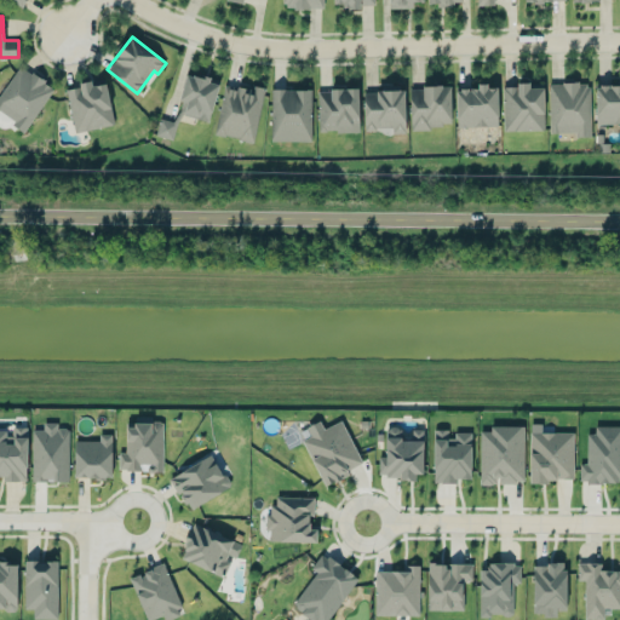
[(0,95),(0,109),(16,120),(12,125),(24,132),(53,87),(19,65),(0,95)]
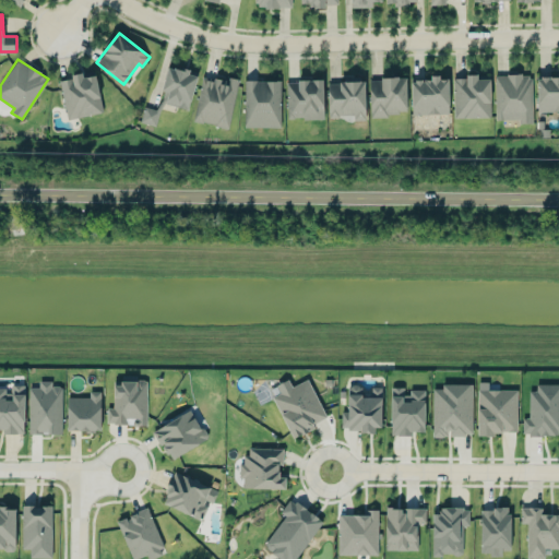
[(189,109),(198,73),(169,67),(161,102),(189,109)]
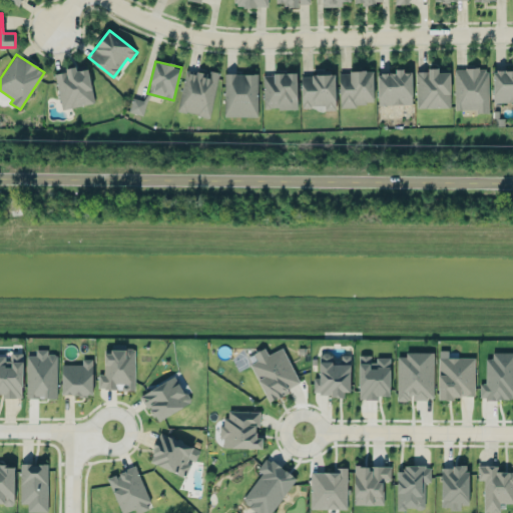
[(89,68),(76,70),(76,69),(55,72),(60,109),(94,104),(89,68)]
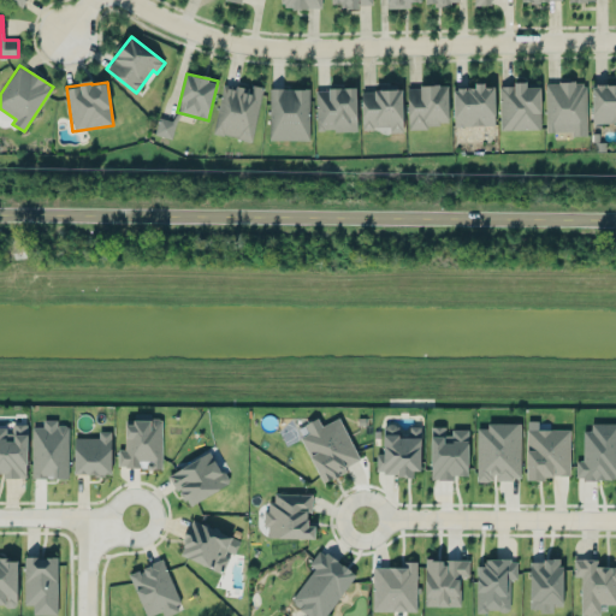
[(545,83),(546,131),(573,131),(573,135),(587,135),(586,82),(545,83)]
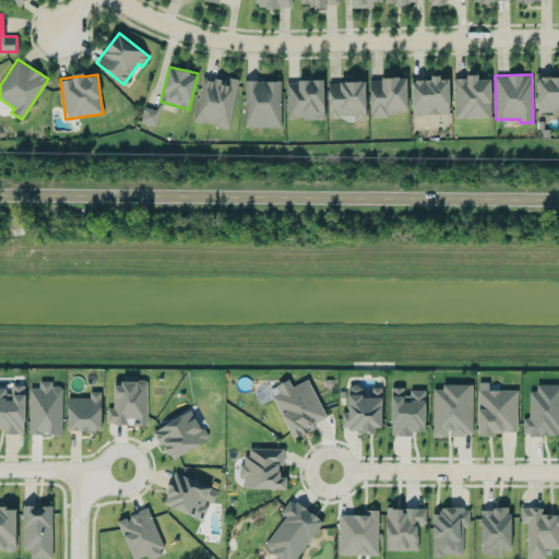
[(229,128),(238,82),(203,75),(193,121),(229,128)]
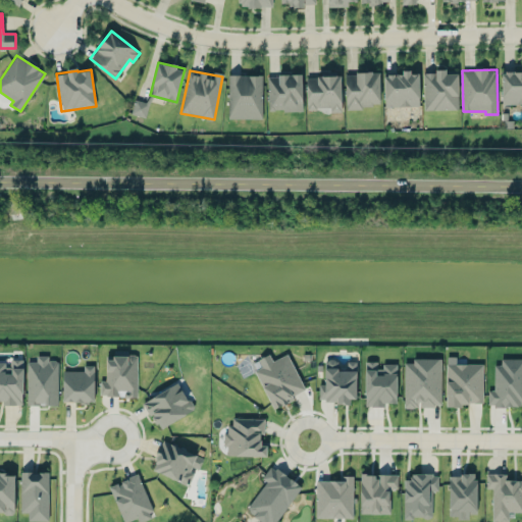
[(458,109),(458,73),(446,73),(446,70),(423,71),(424,110),(458,109)]
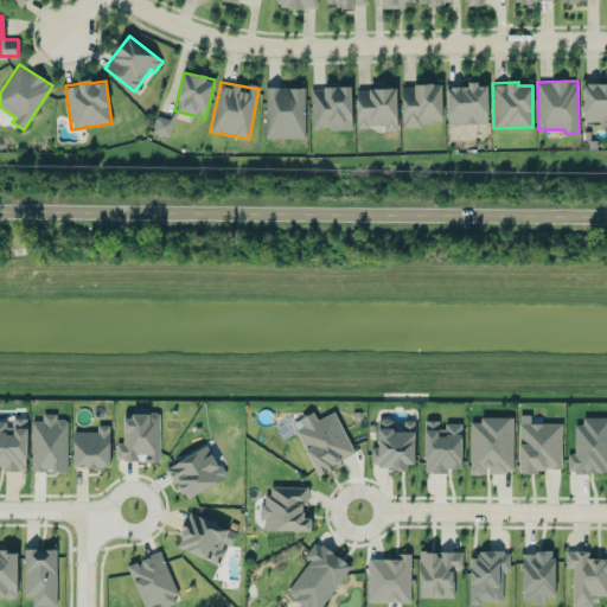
[(606,82),(583,83),(583,121),(606,120),(606,82)]
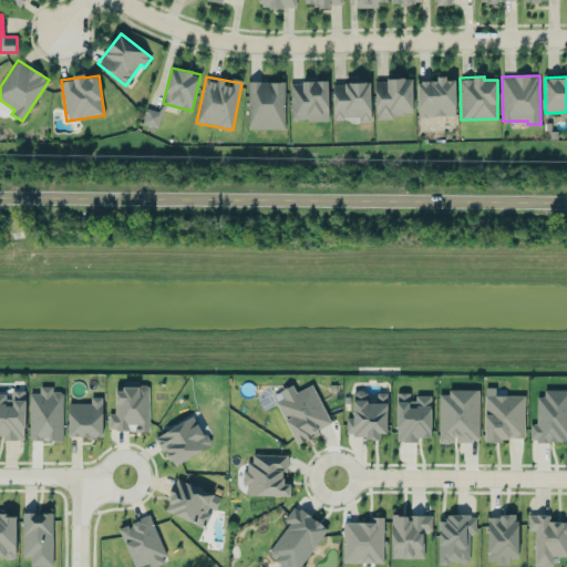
[(374,79),(375,117),(413,115),(412,79),(374,79)]
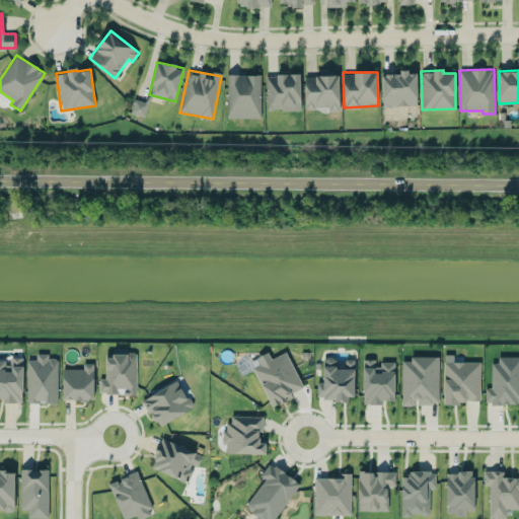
[(417,105),(416,72),(381,73),(382,106),(417,105)]
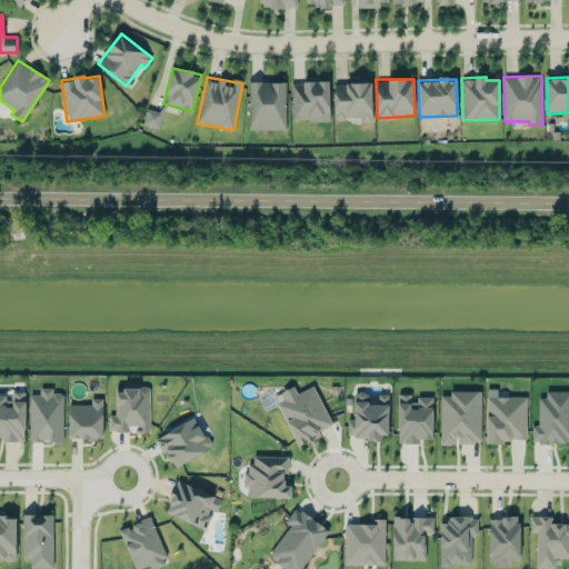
[(248,129),(286,129),(286,82),(249,81),(248,129)]
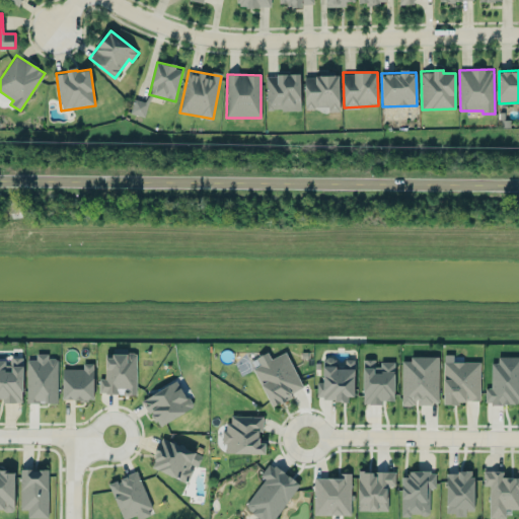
[(300,74),(266,74),(267,110),(300,109),(300,74)]
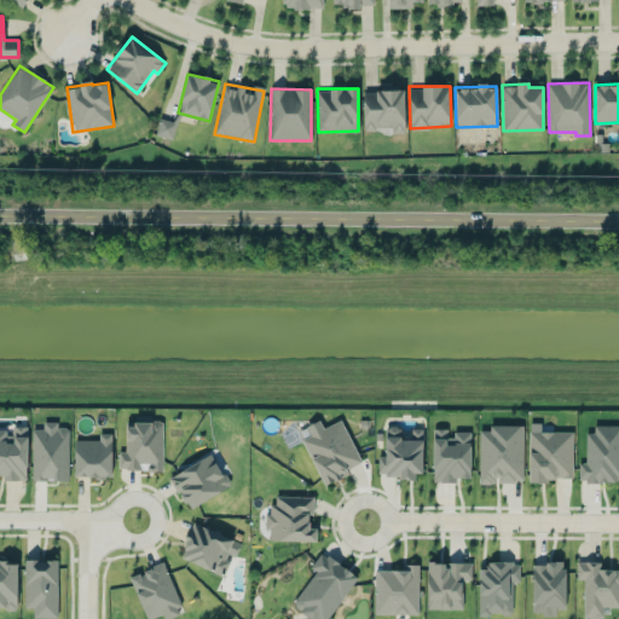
[(404,90),(364,91),(364,129),(392,128),(392,133),(405,133),(404,90)]
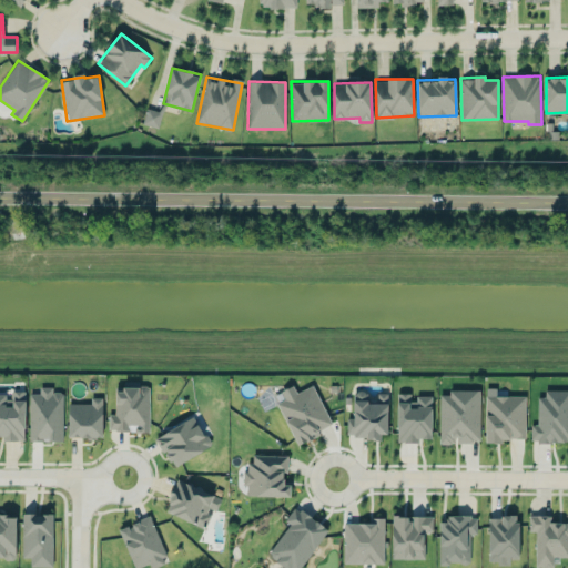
[(159,128),(162,112),(146,109),(143,124),(159,128)]
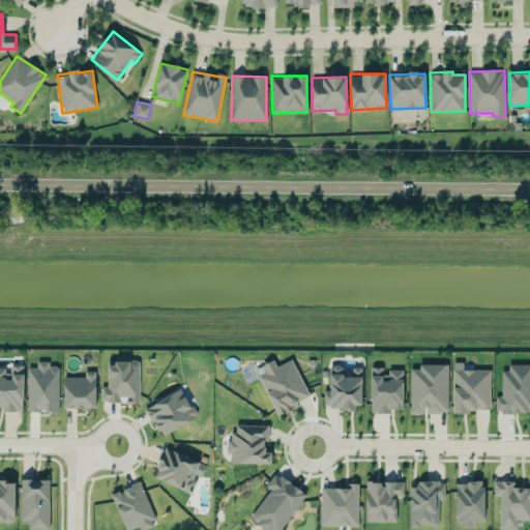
[(311,398),(292,359),(276,366),(273,359),(261,364),(265,373),(259,376),(276,414),(311,398)]
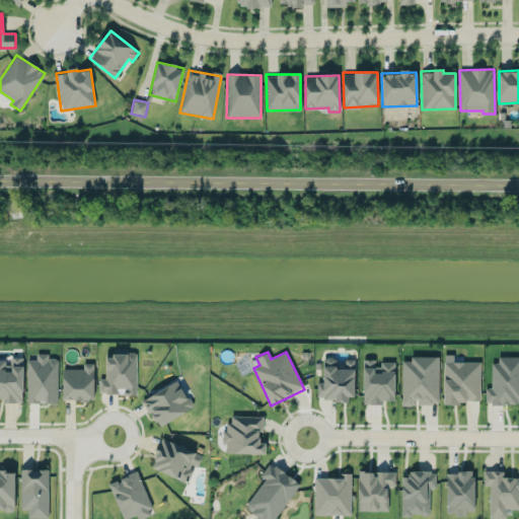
[(58,358),(49,358),(48,353),(36,354),(36,360),(26,360),(27,402),(58,402),(58,358)]
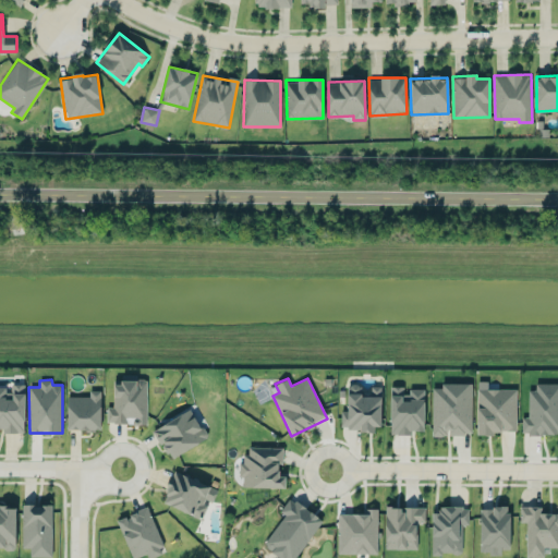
[(113,407),(107,407),(107,423),(129,422),(129,424),(147,424),(146,380),(113,380),(113,407)]
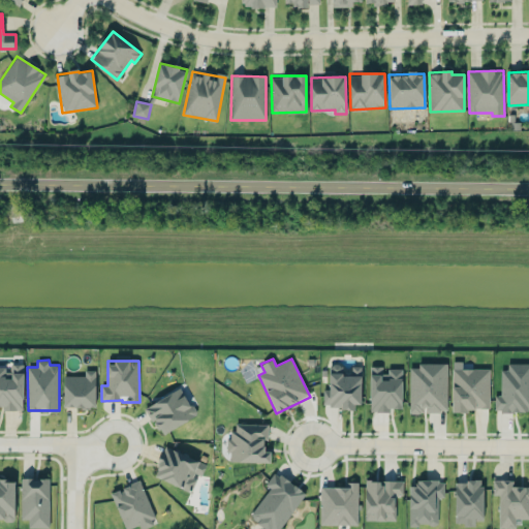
[(490,368),(462,368),(462,361),(453,361),(453,410),(490,410),(490,368)]
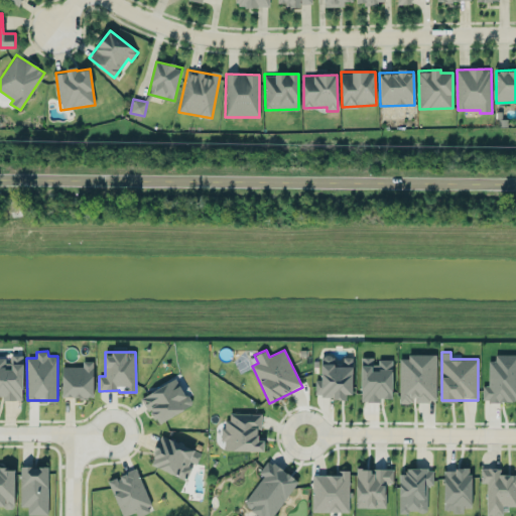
[(436,355),(408,354),(408,359),(400,358),(399,402),(414,403),(414,401),(436,401),(436,355)]
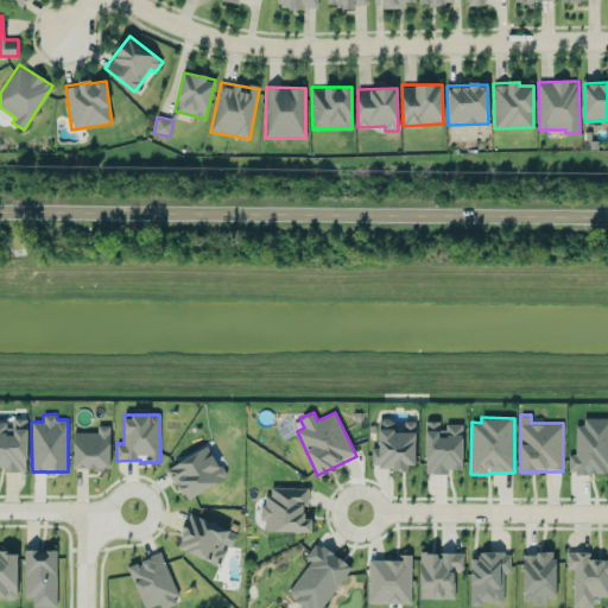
[(607,417),(583,418),(583,425),(575,425),(576,454),(569,454),(569,473),(607,472),(607,417)]
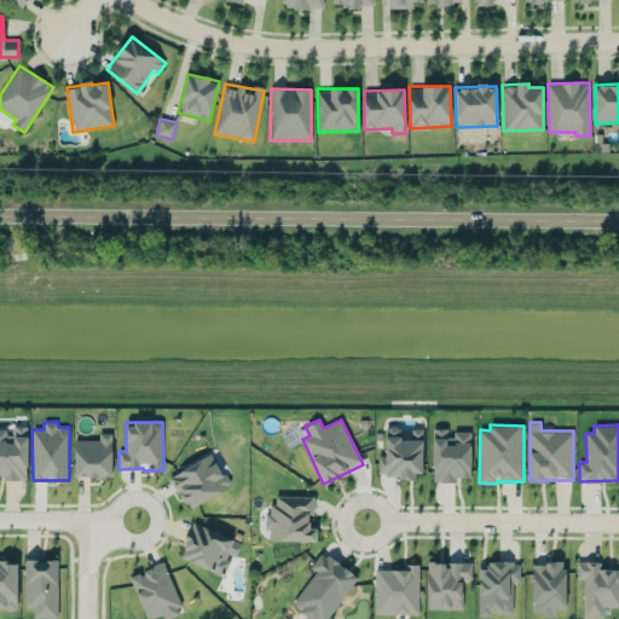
[(0,428),(0,475),(4,475),(4,480),(27,480),(27,426),(10,426),(10,429),(0,428)]
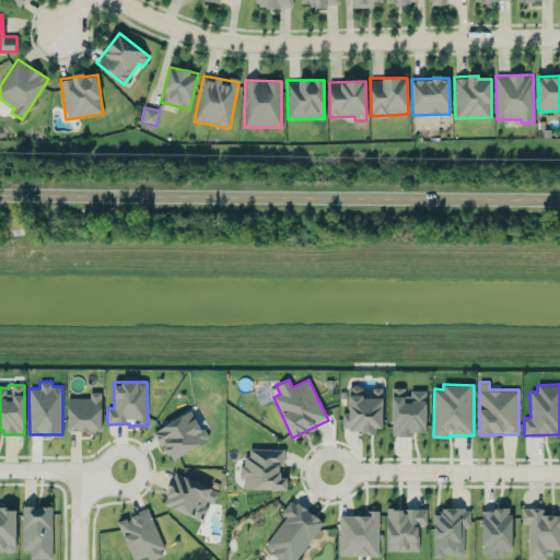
[(383,388),(372,388),(372,397),(362,397),(363,386),(348,386),(348,412),(342,412),(342,430),(382,431),(383,388)]
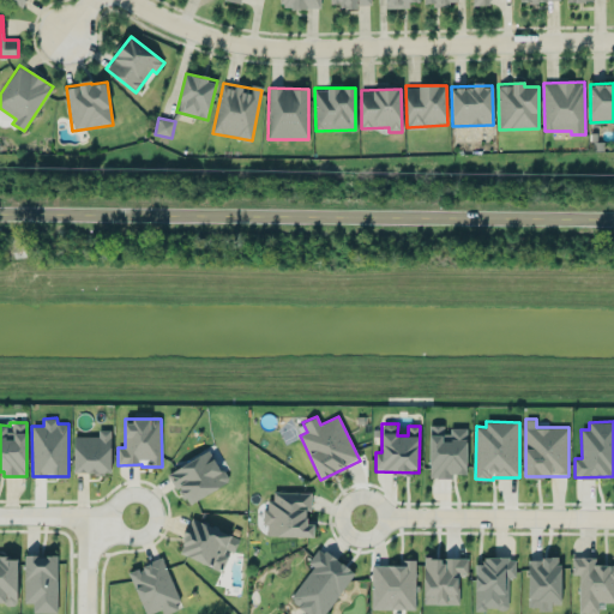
[(465,474),(467,428),(446,428),(446,426),(429,425),(429,477),(452,479),(452,474),(465,474)]
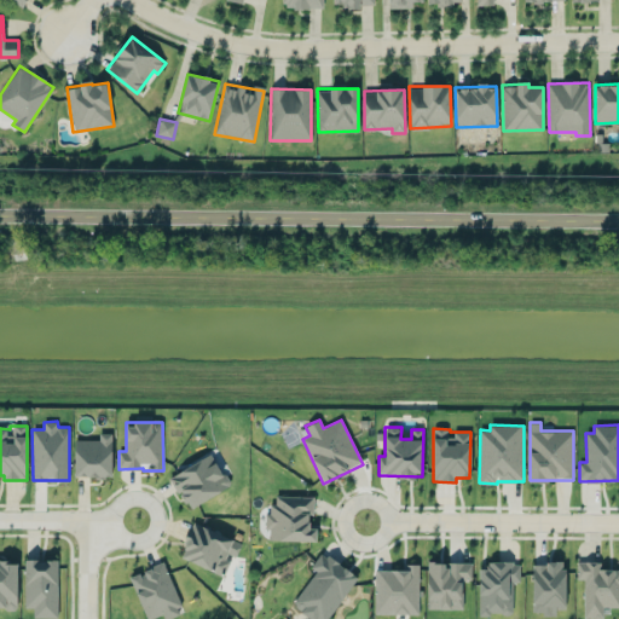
[(111,433),(99,433),(99,440),(75,440),(74,475),(111,476),(111,433)]
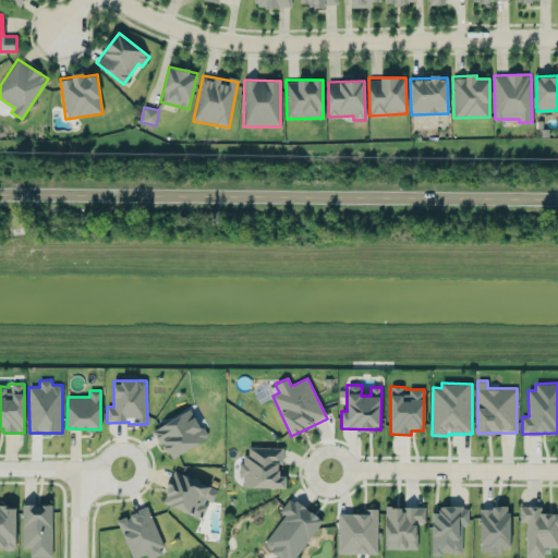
[(154,427),(168,458),(207,440),(193,410),(154,427)]
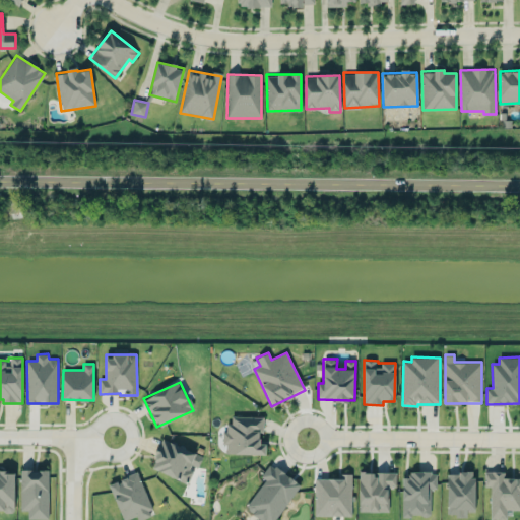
[(262,416),(232,416),(232,424),(224,424),(224,454),(266,454),(266,442),(262,442),(262,416)]
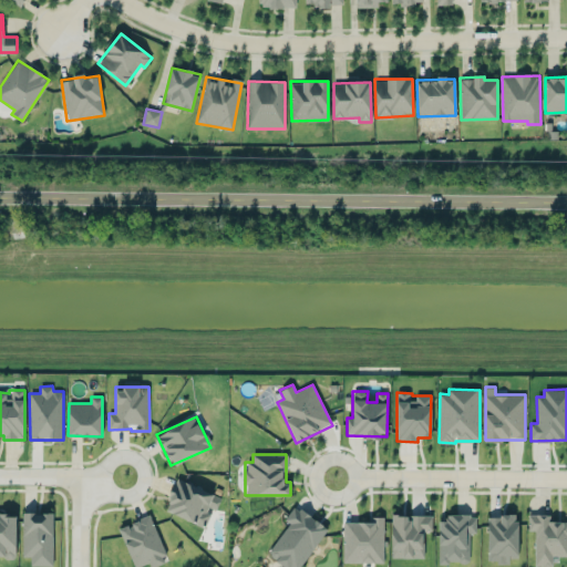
[(164,509),(205,527),(212,511),(215,512),(222,497),(177,478),(164,509)]
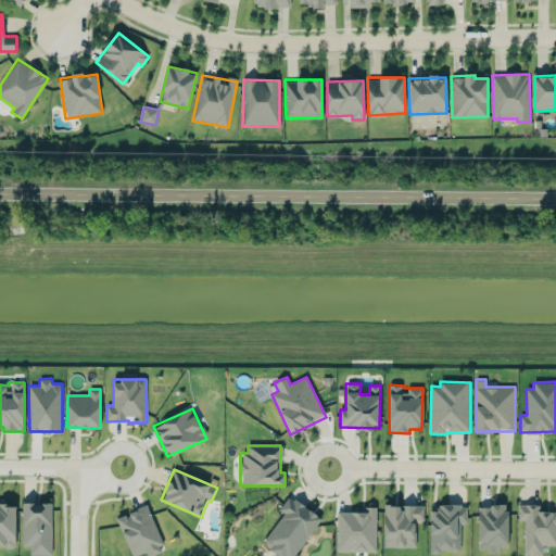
[(294,555),(321,518),(289,495),(279,509),(283,513),(263,542),(281,555),(294,555)]
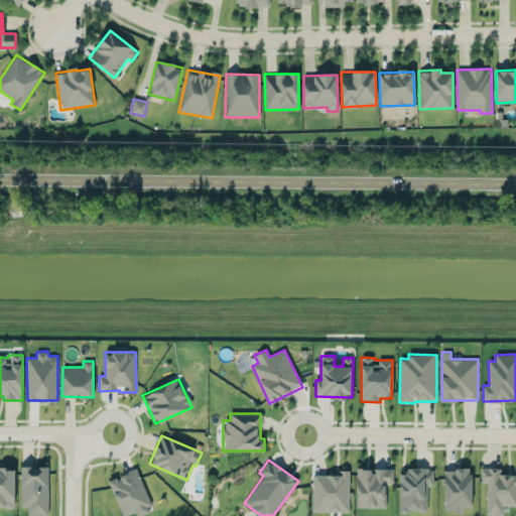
[(0,506),(14,506),(14,467),(0,466),(0,506)]
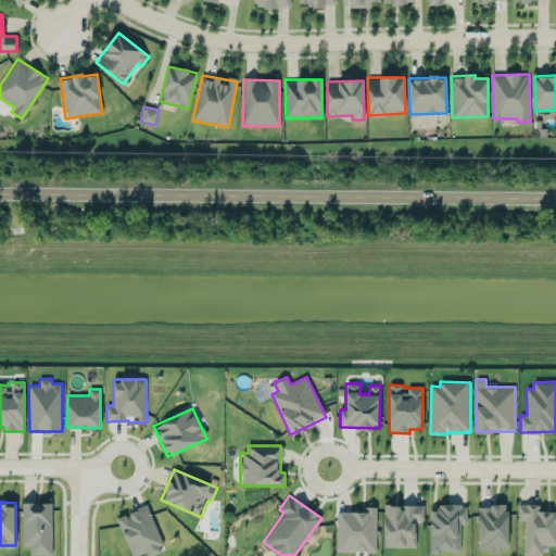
[(22,546),(29,546),(29,554),(52,554),(52,503),(22,503),(22,546)]
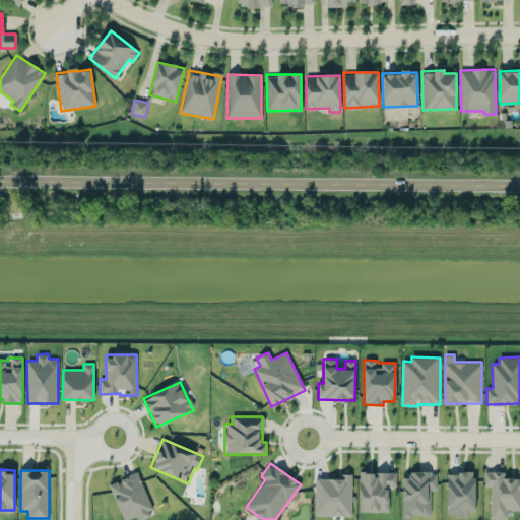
[(490,519),(507,519),(507,510),(519,510),(519,478),(504,477),(504,471),(484,471),(484,486),(491,486),(490,519)]
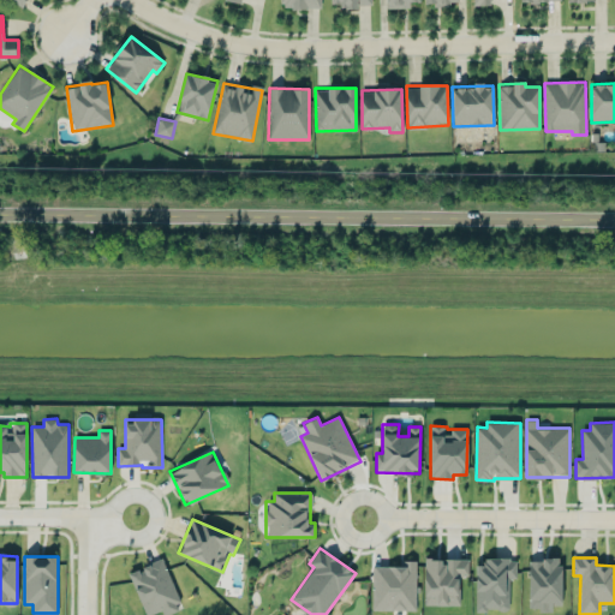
[(162,559),(129,572),(145,614),(148,614),(162,610),(163,614),(165,614),(181,609),(162,559)]
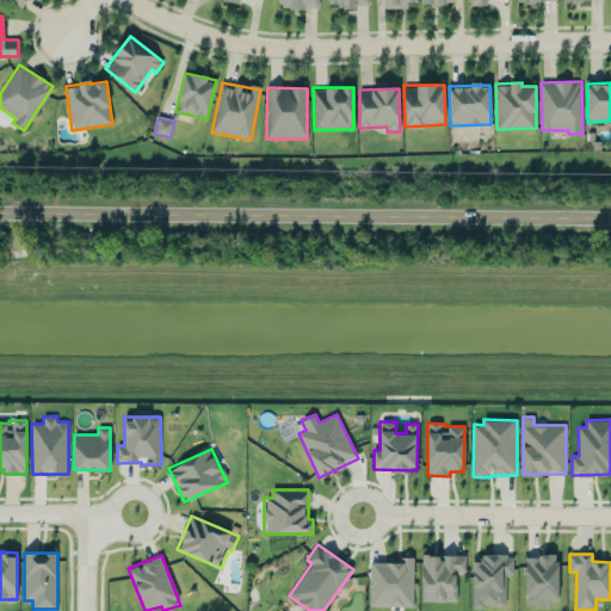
[(457,600),(457,572),(466,572),(466,555),(421,555),(423,602),(457,600)]
